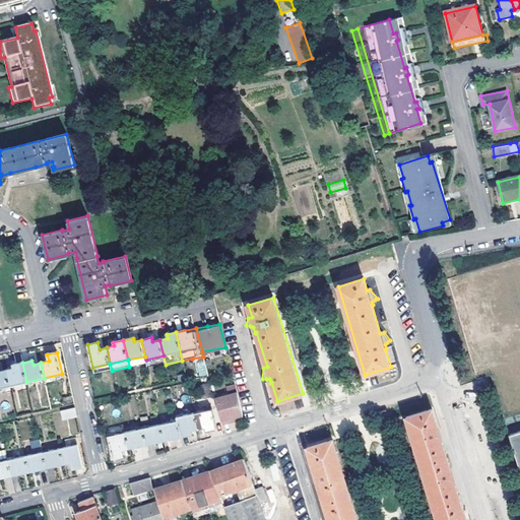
[(14,369),(6,371),(9,386),(26,382),(22,363),(13,365),(14,369)]
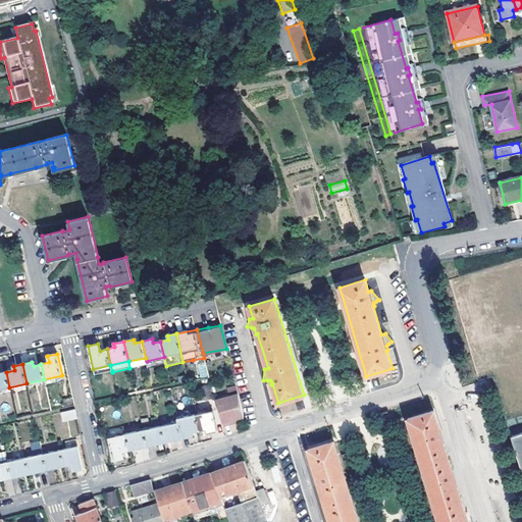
[(110,365),(93,369),(94,375),(112,371),(110,365)]
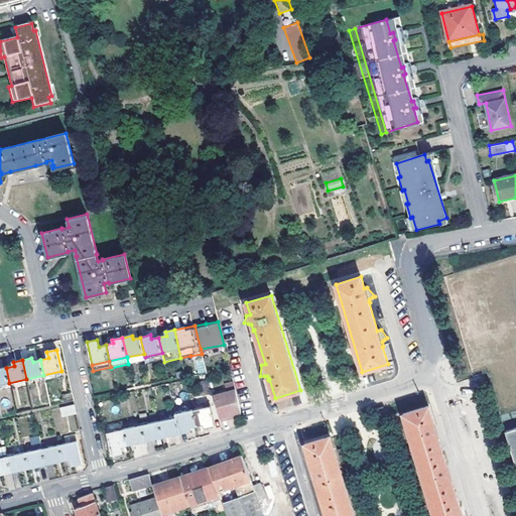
[(0,385),(9,383),(6,368),(0,369),(0,385)]
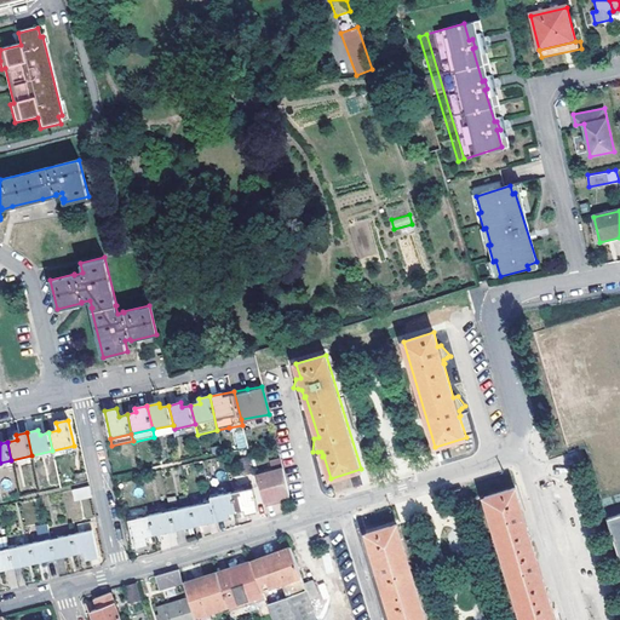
[(257,476),(251,458),(241,461),(246,478),(257,476)]
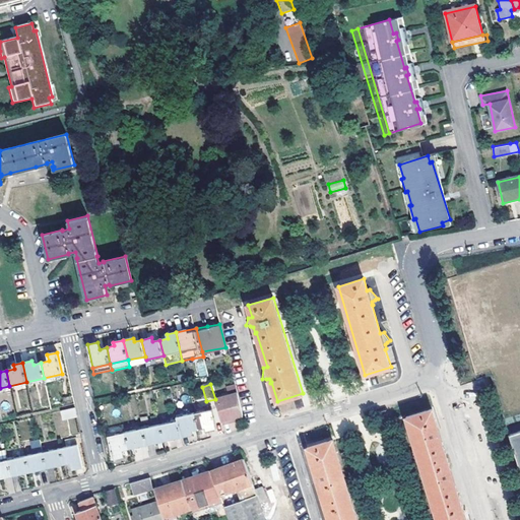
[(237,395),(235,387),(225,390),(228,398),(237,395)]
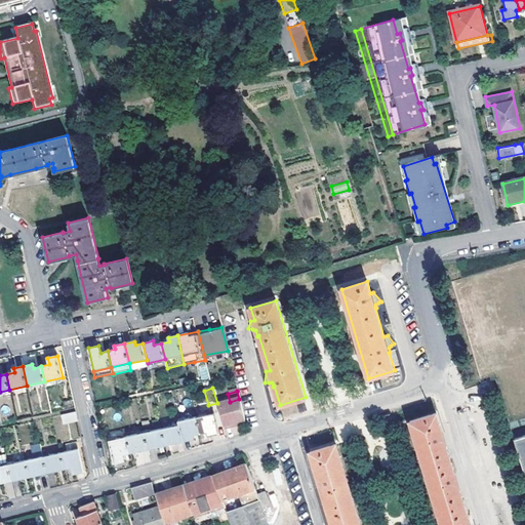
[(217,405),(225,431),(233,429),(233,426),(236,426),(238,425),(245,422),(239,399),(230,402),(217,405)]
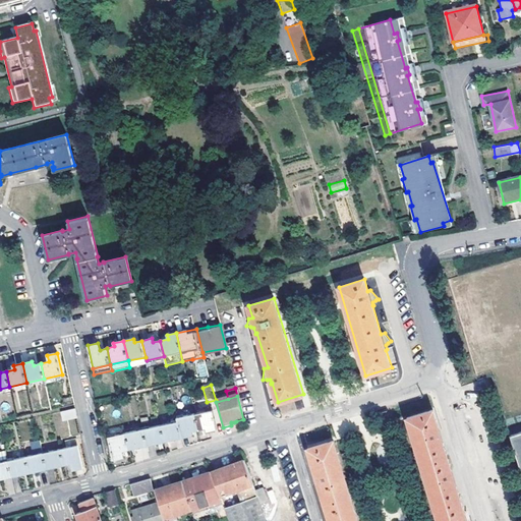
[(63,419),(77,417),(75,409),(61,412),(63,419)]
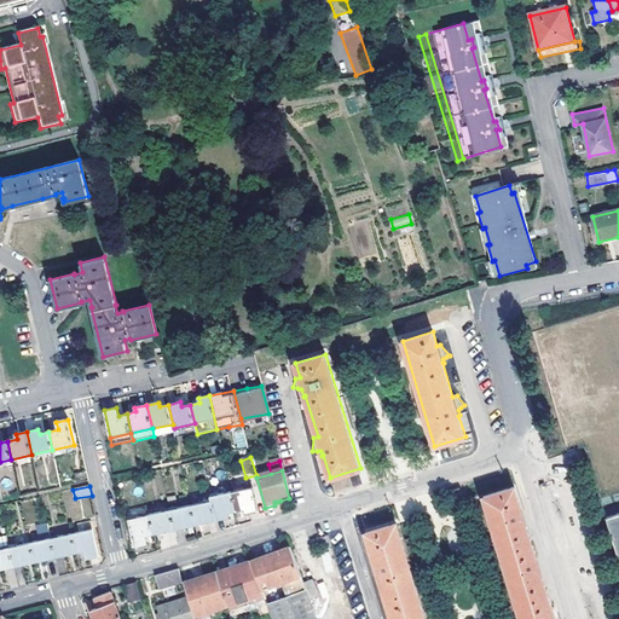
[(253,487),(231,492),(236,510),(243,509),(244,514),(258,510),(253,487)]
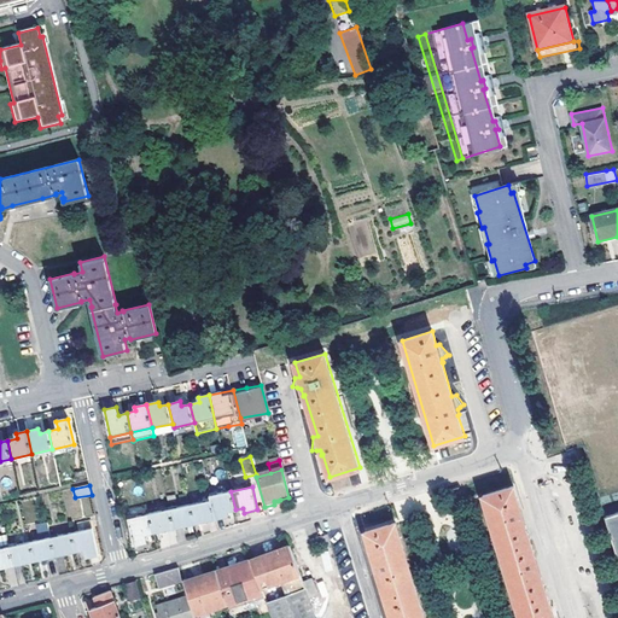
[(553,617),(540,576),(523,518),(513,487),(483,496),(520,617),(553,617)]
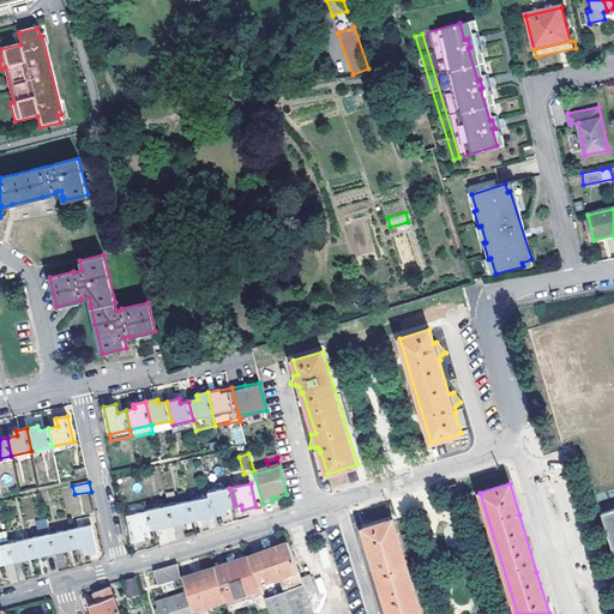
[(209,493),(210,497),(215,516),(227,512),(224,509),(234,506),(229,488),(209,493)]
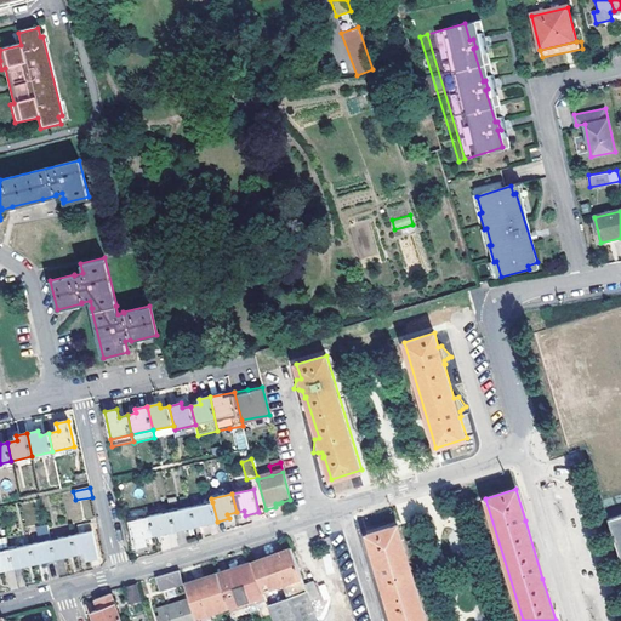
[(195,527),(217,522),(212,502),(192,507),(195,527)]
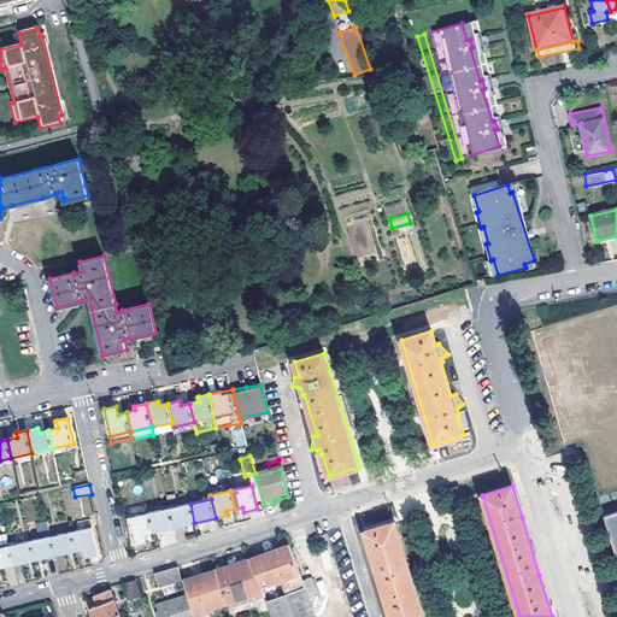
[(175,527),(194,523),(191,504),(170,509),(175,527)]
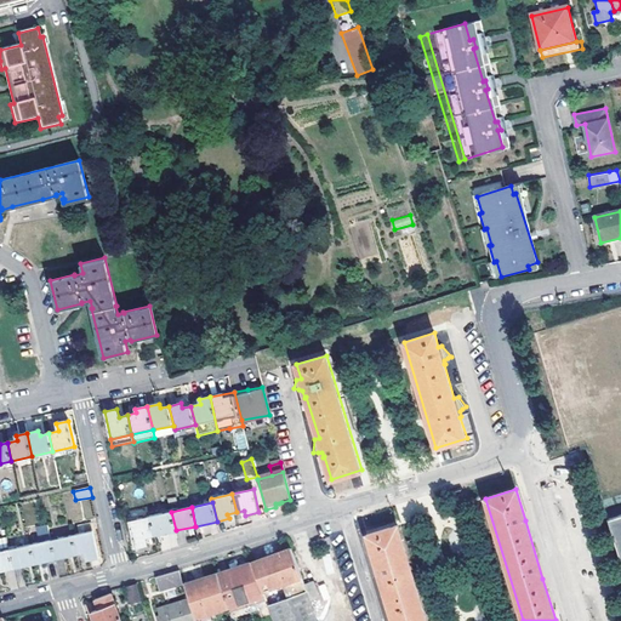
[(154,535),(176,530),(171,512),(149,516),(154,535)]
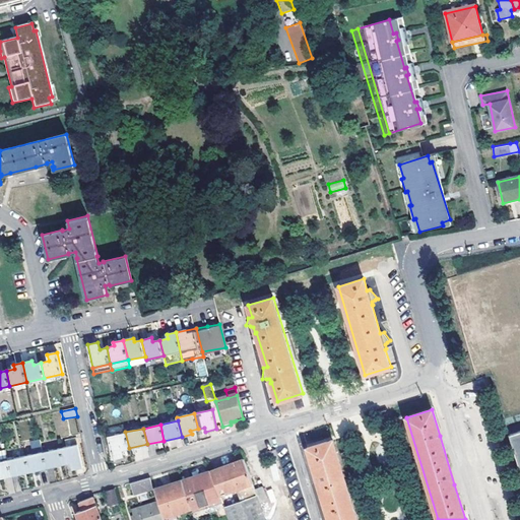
[(519,431),(508,435),(519,474),(519,431)]
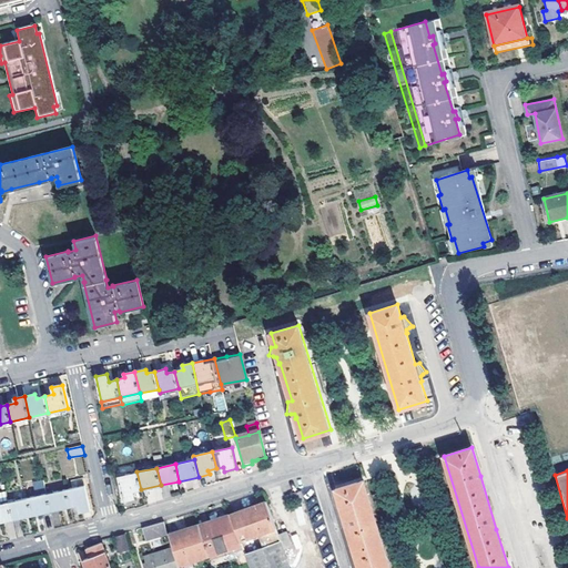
[(133,492),(141,489),(137,472),(118,476),(123,500),(134,498),(133,492)]
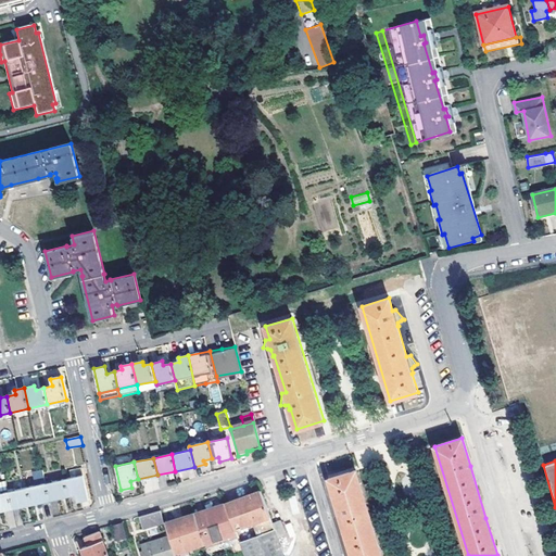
[(68,479),(83,476),(81,469),(67,472),(68,479)]
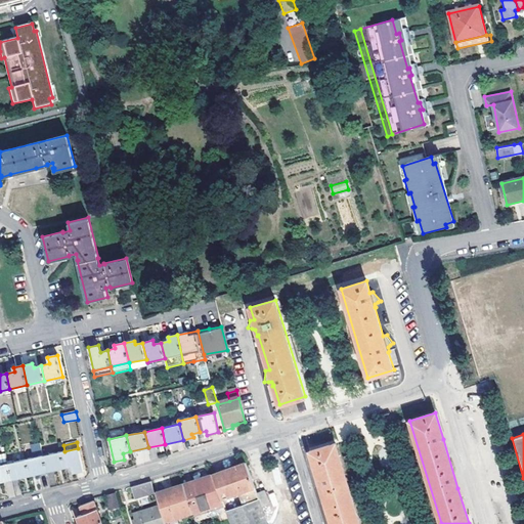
[(358,523),(334,443),(309,450),(321,488),(332,523),(358,523)]
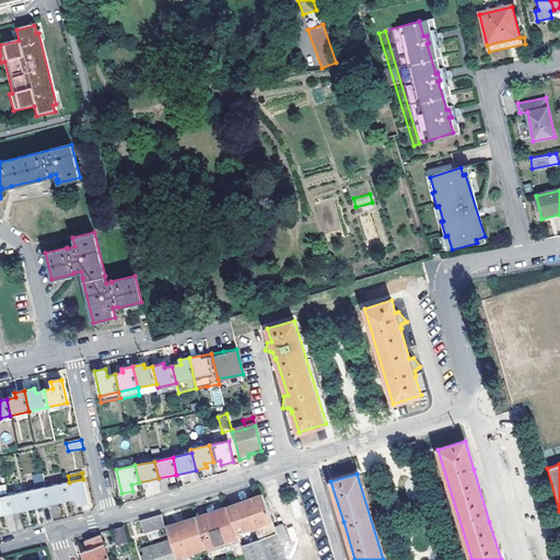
[(65,483),(68,500),(77,499),(79,505),(89,503),(83,479),(69,482),(65,483)]
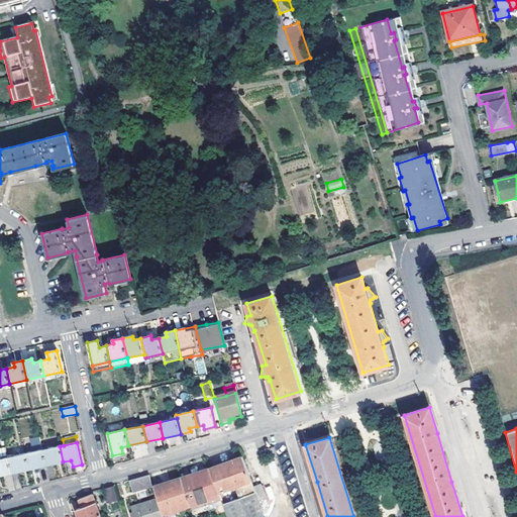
[(42,450),(46,466),(63,461),(60,446),(42,450)]
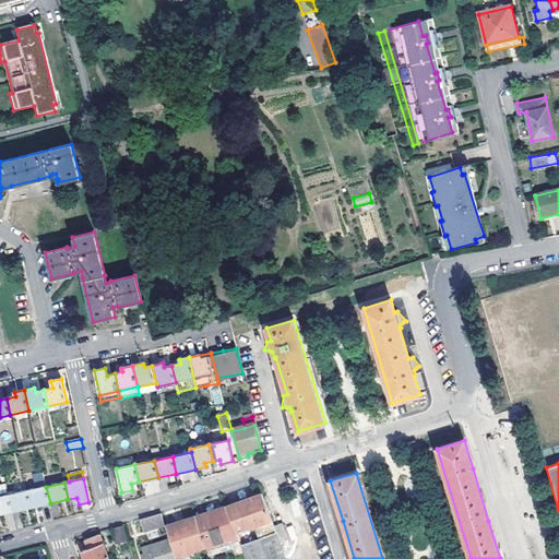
[(299,491),(297,483),(276,488),(280,498),(299,491)]
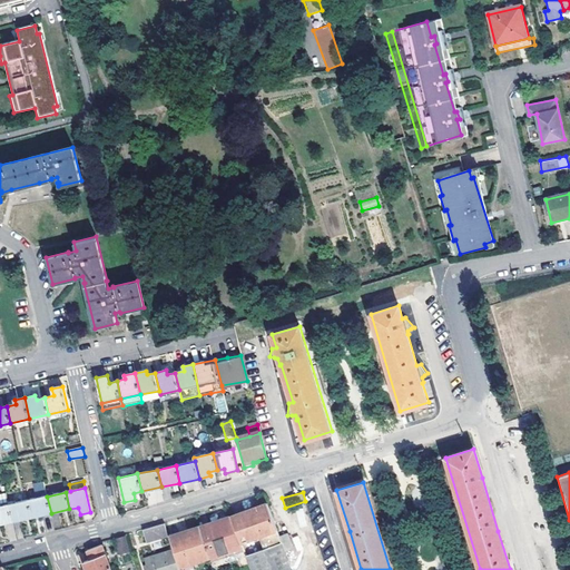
[(0,494),(0,524),(12,522),(9,504),(6,493),(0,494)]
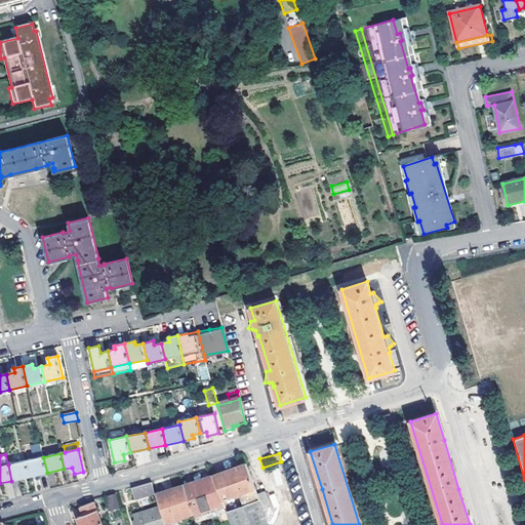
[(26,460),(30,477),(47,473),(43,457),(26,460)]
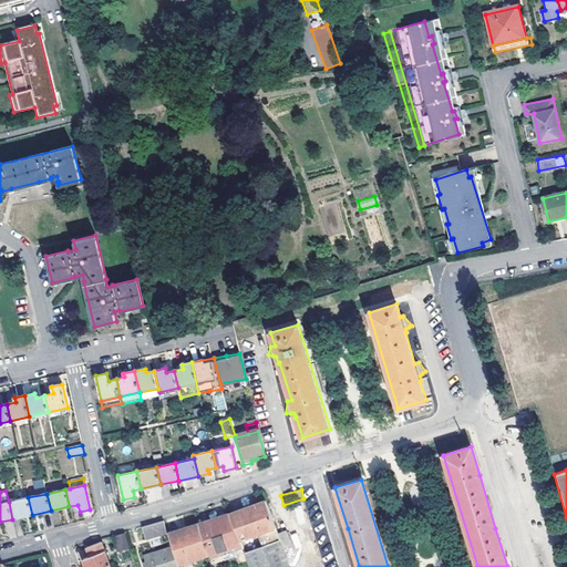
[(9,502),(12,519),(32,515),(28,497),(9,502)]
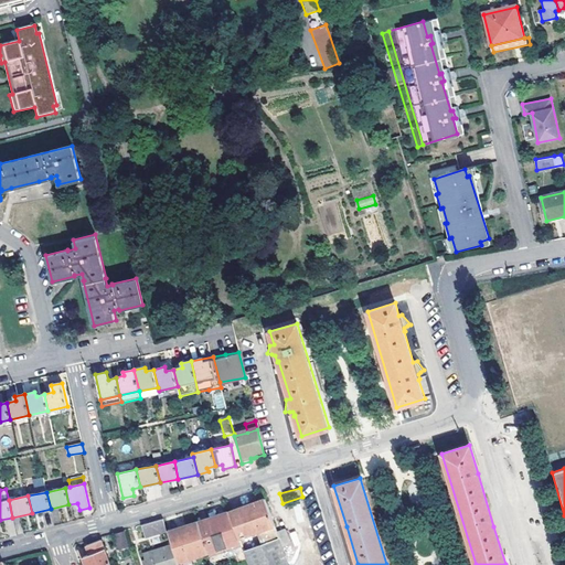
[(277,532),(264,499),(258,501),(228,511),(238,539),(256,532),(260,545),(243,552),(244,552),(248,564),(289,564),(283,546),(277,532)]
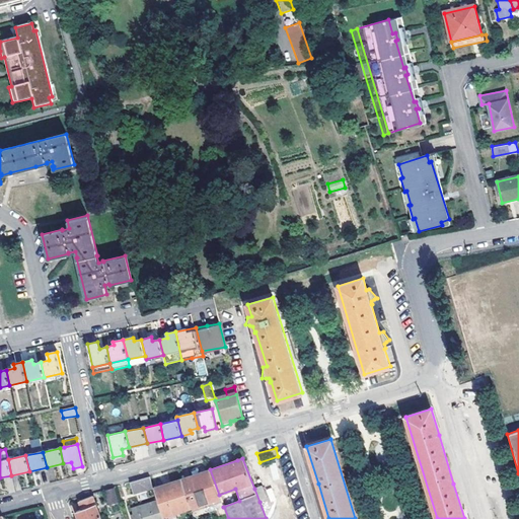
[(191,508),(220,498),(219,495),(210,469),(181,479),(191,508)]
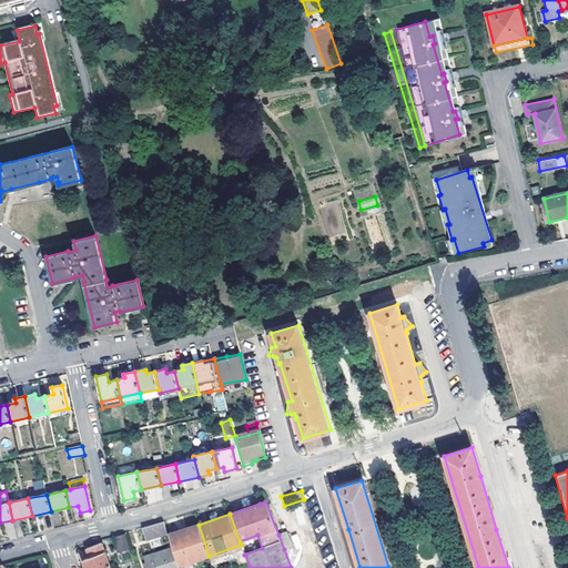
[(146,539),(168,534),(164,521),(151,525),(143,527),(146,539)]
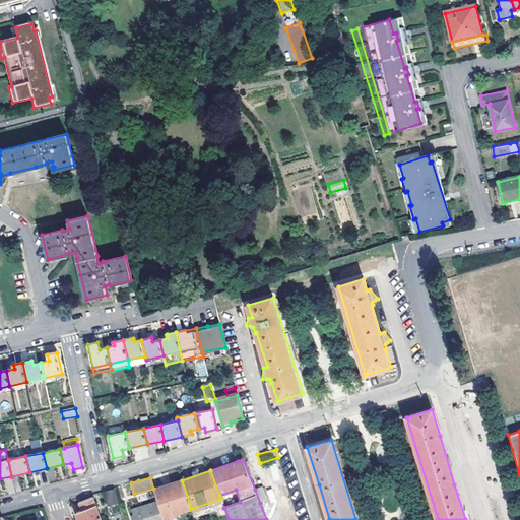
[(156,493),(155,489),(154,490),(158,503),(163,518),(176,514),(191,509),(182,480),(172,483),(173,488),(156,493)]
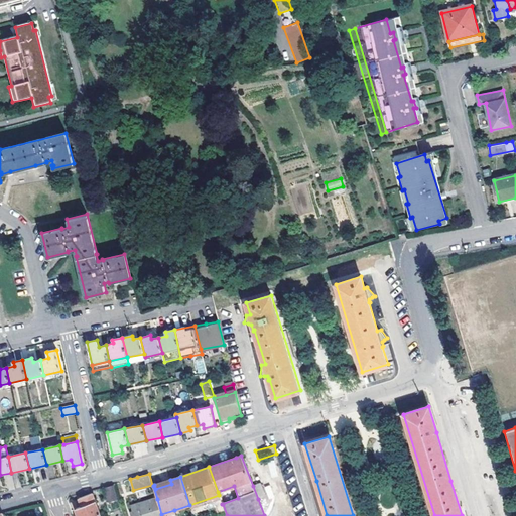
[(170,480),(154,485),(155,489),(171,484),(170,480)]
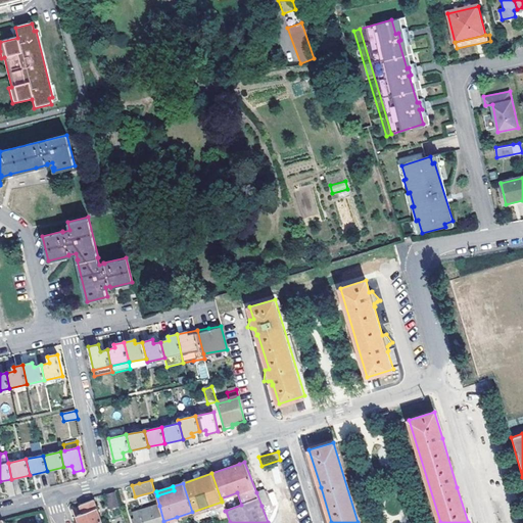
[(256,492),(262,506),(270,503),(265,489),(256,492)]
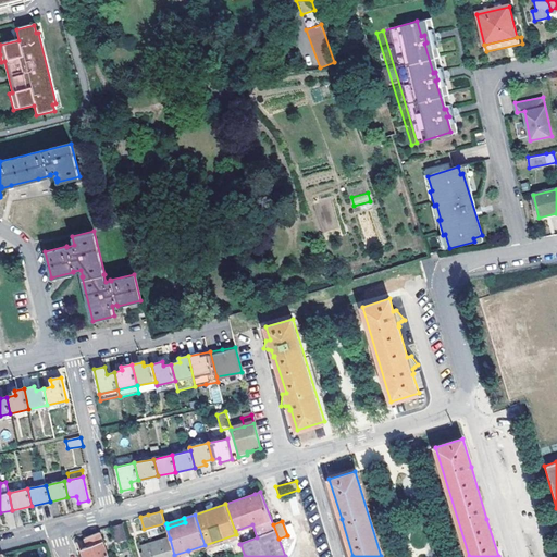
[(121,534),(119,523),(110,525),(112,536),(121,534)]
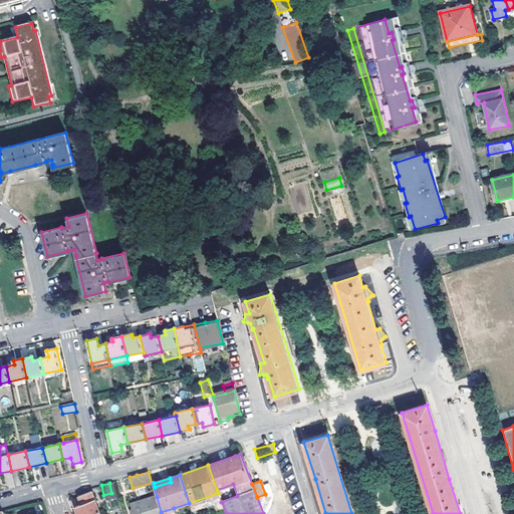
[(189,503),(191,512),(222,502),(221,502),(218,493),(189,503)]
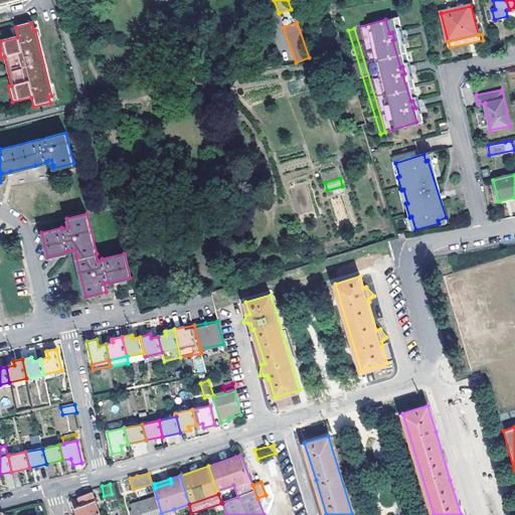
[(78,514),(99,514),(101,514),(94,495),(79,499),(81,505),(75,507),(78,514)]
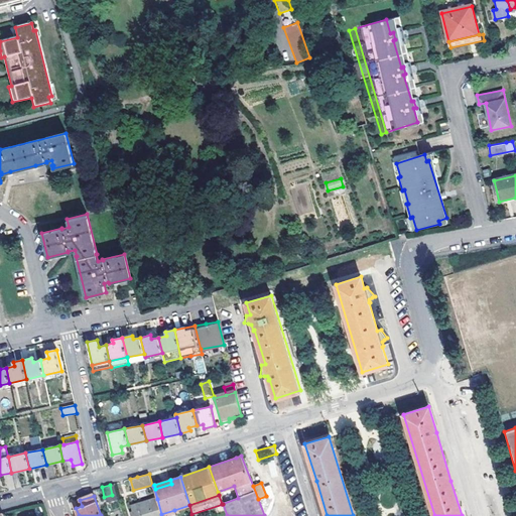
[(161,515),(161,514),(157,499),(129,508),(132,515),(161,515)]
